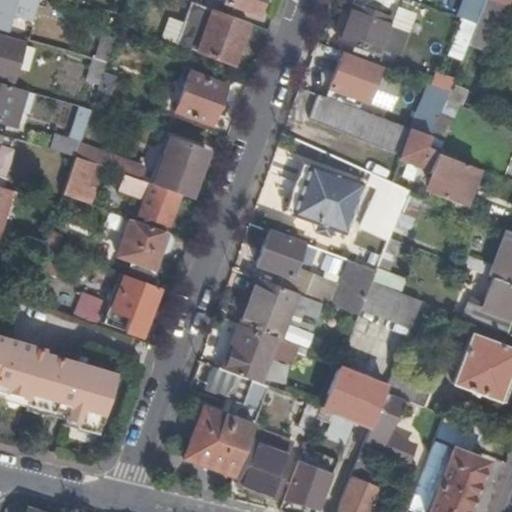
[(0,0),(0,20),(6,22),(9,14),(12,3),(17,5),(31,9),(33,0),(0,0)]
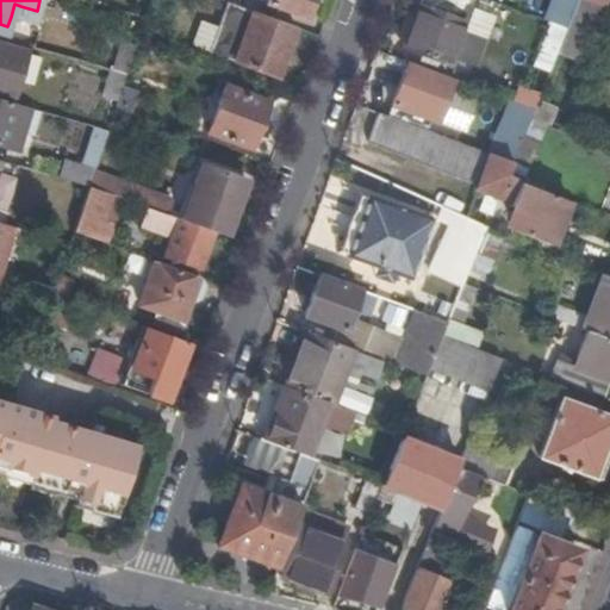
[(311,0),(267,0),(266,4),(305,17),(311,0)]
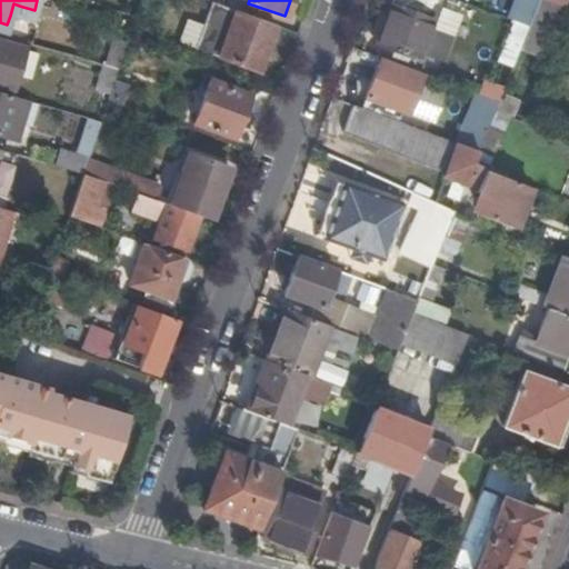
[(391,0),(376,42),(418,59),(432,20),(426,18),(432,0),(391,0)]
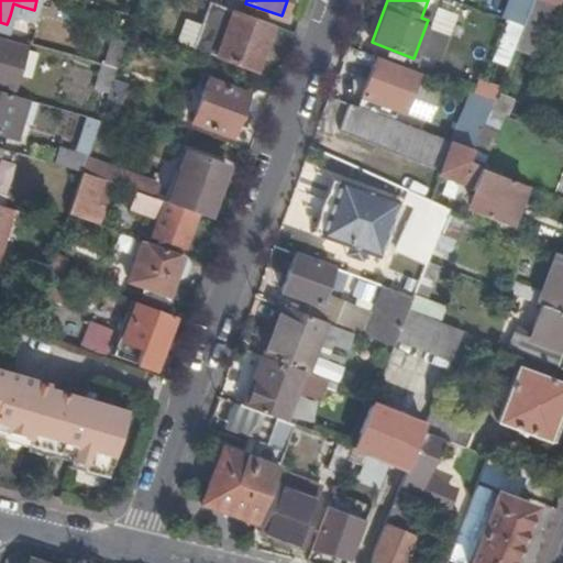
[(532,0),(517,0),(509,20),(522,25),(528,12),(530,6),(532,0)]
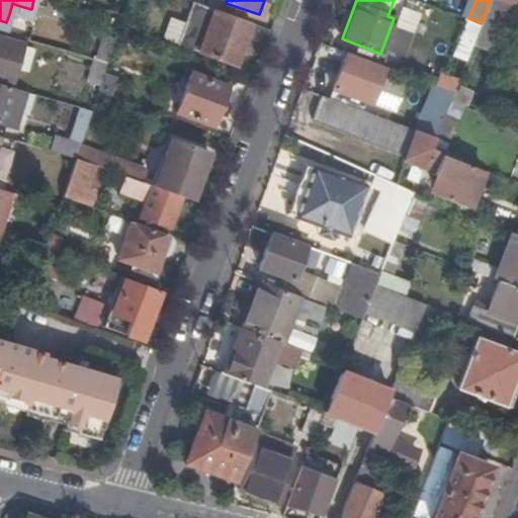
[(510,6),(494,0),(490,0),(488,5),(486,11),(505,19),(510,6)]
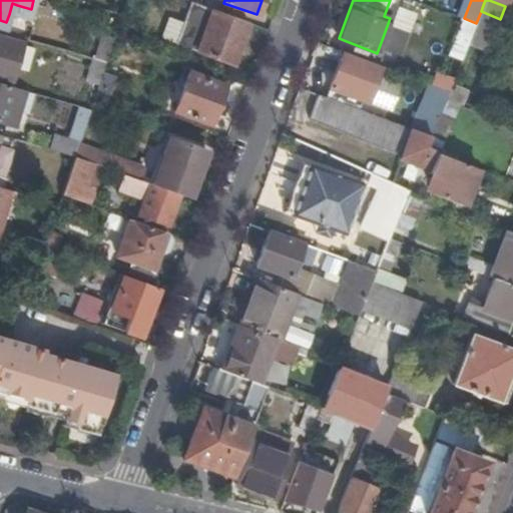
[(211,10),(189,2),(174,43),(230,64),(246,24),(211,12),(211,10)]
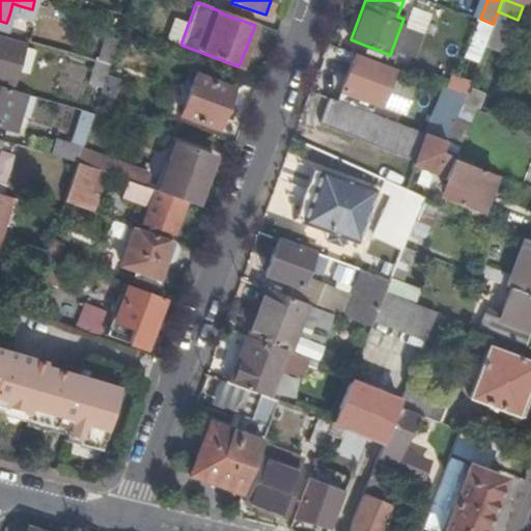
[(114,11),(99,61),(110,64),(118,39),(127,16),(114,11)]
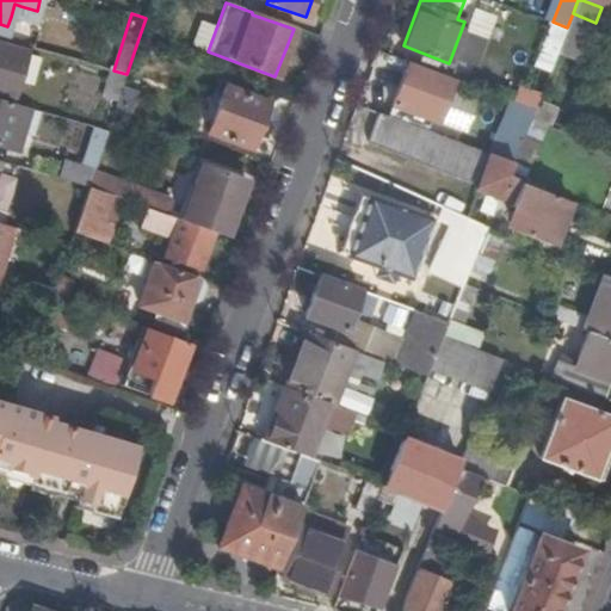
[(573,13),(567,28),(557,51),(581,61),(596,23),(573,13)]
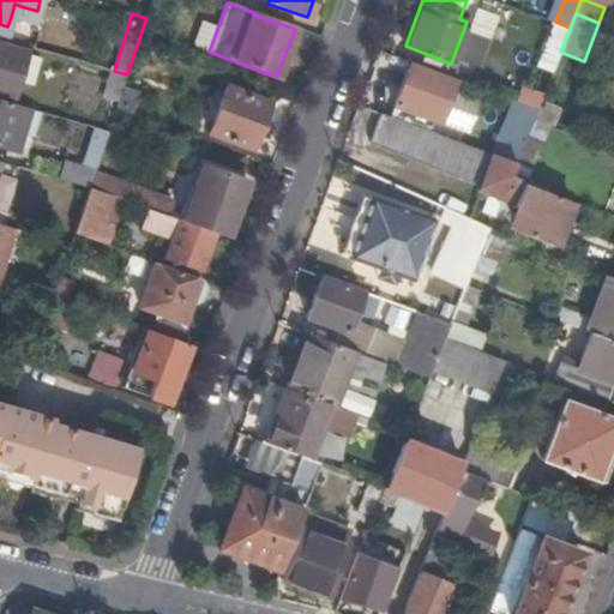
[(26,29),(22,44),(32,47),(36,32),(26,29)]
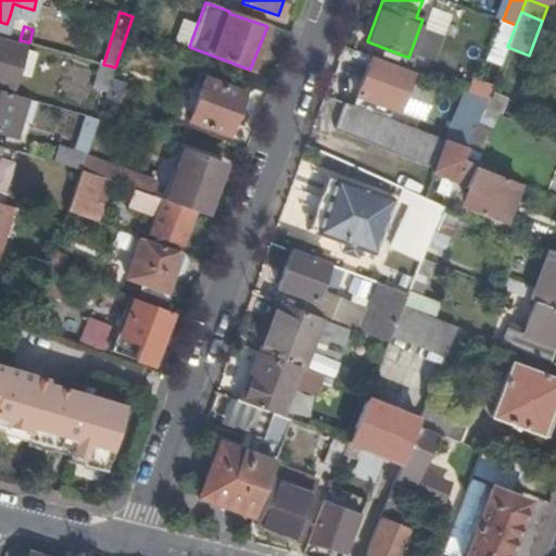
[(0,64),(1,61),(15,65),(19,66),(25,47),(0,39),(0,64)]
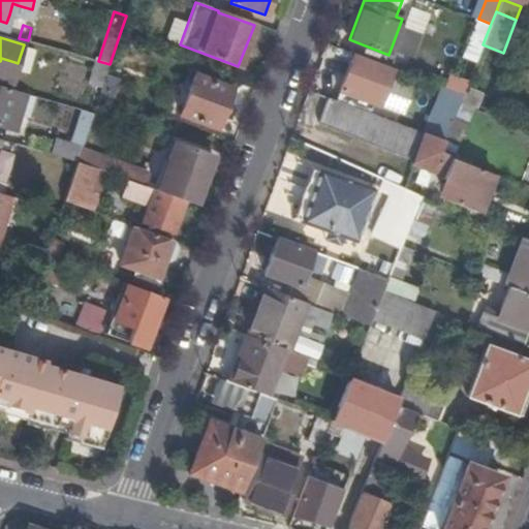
[(392,67),(352,54),(340,91),(377,105),(392,67)]
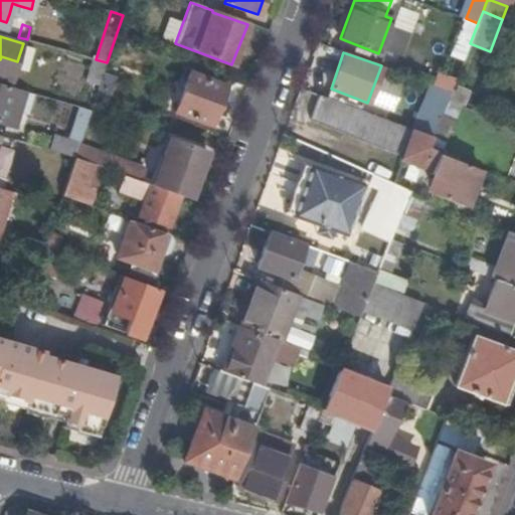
[(0,75),(8,78),(14,60),(1,56),(0,59),(0,75)]
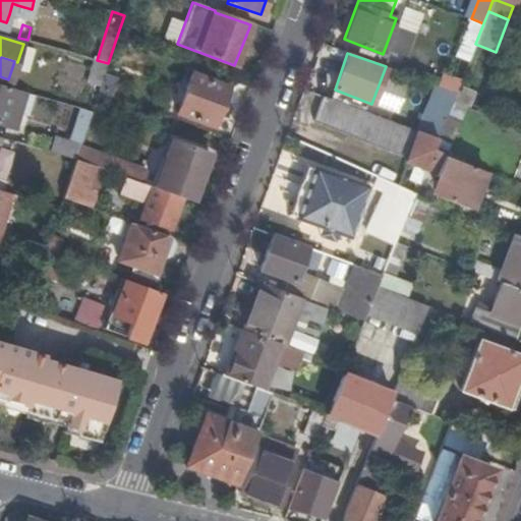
[(90,82),(100,85),(104,73),(108,63),(97,60),(90,82)]
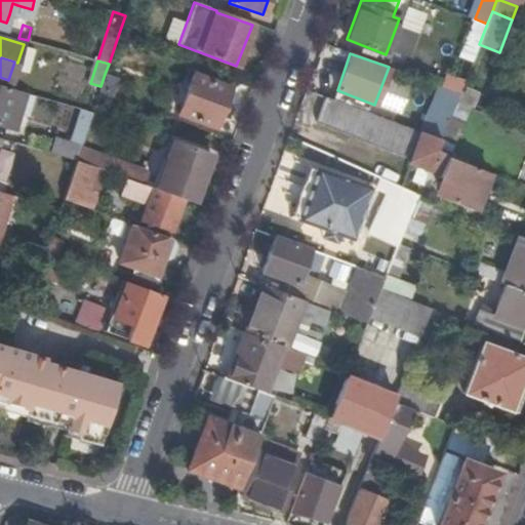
[(230,87),(193,73),(177,112),(214,126),(230,87)]
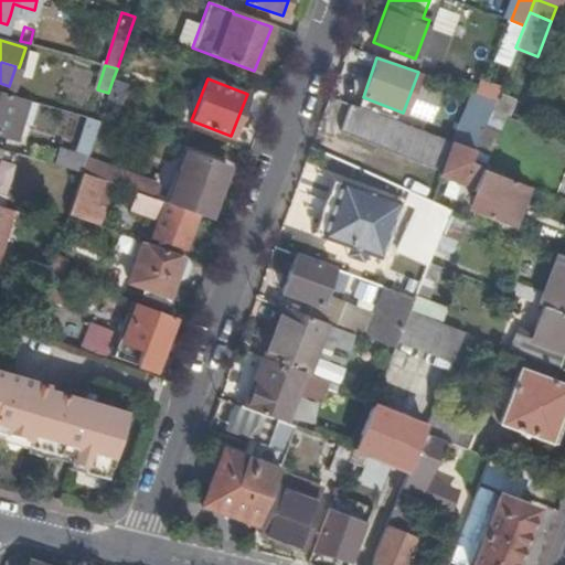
[(108,93),(107,99),(120,104),(126,84),(113,80),(108,93)]
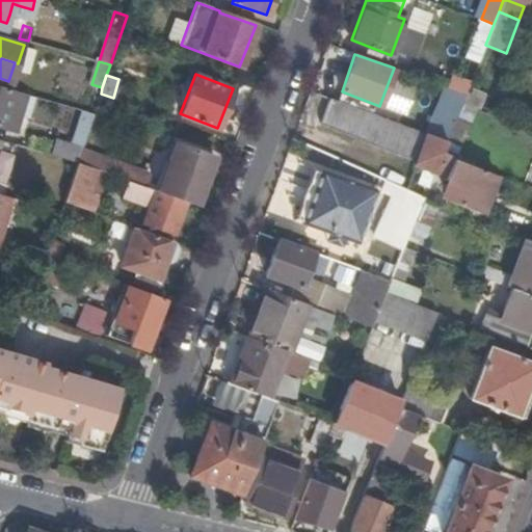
[(485,89),(470,83),(466,95),(462,103),(461,104),(477,109),(485,89)]
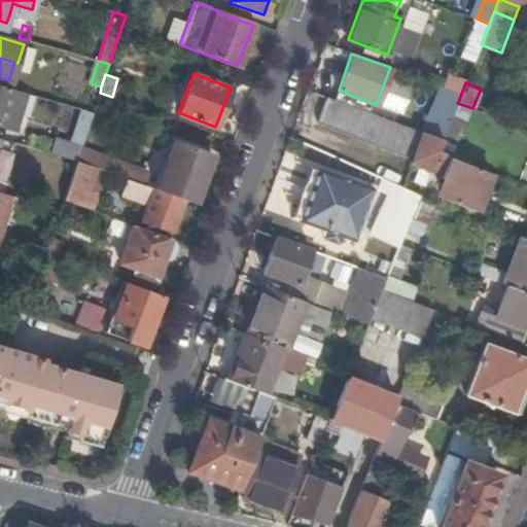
[(458,102),(461,94),(449,89),(446,98),(458,102)]
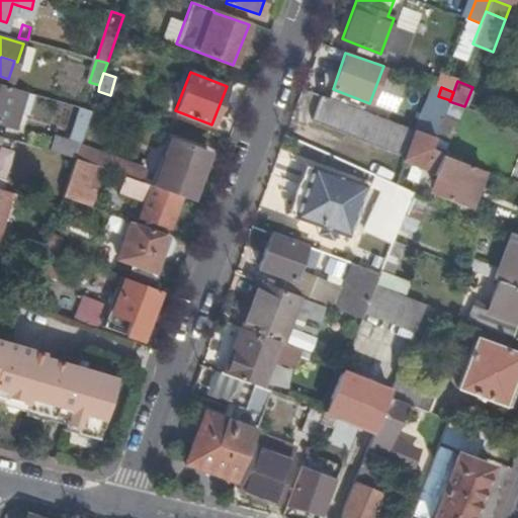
[(19,94),(0,88),(0,123),(10,126),(19,94)]
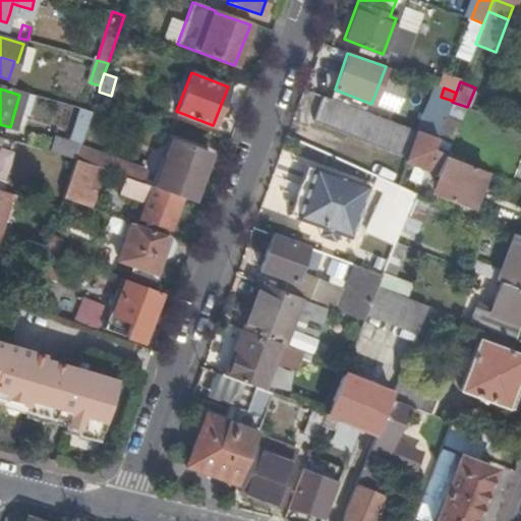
[(417,131),(322,96),(313,121),(366,141),(408,158),(417,131)]
